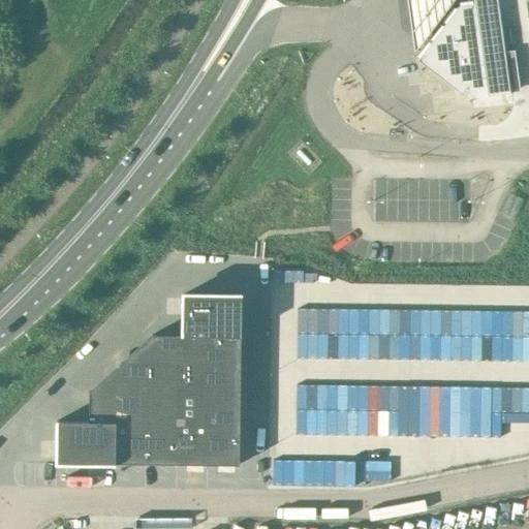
[(409,0),(410,3),(414,39),(416,56),(456,0),(409,0)]
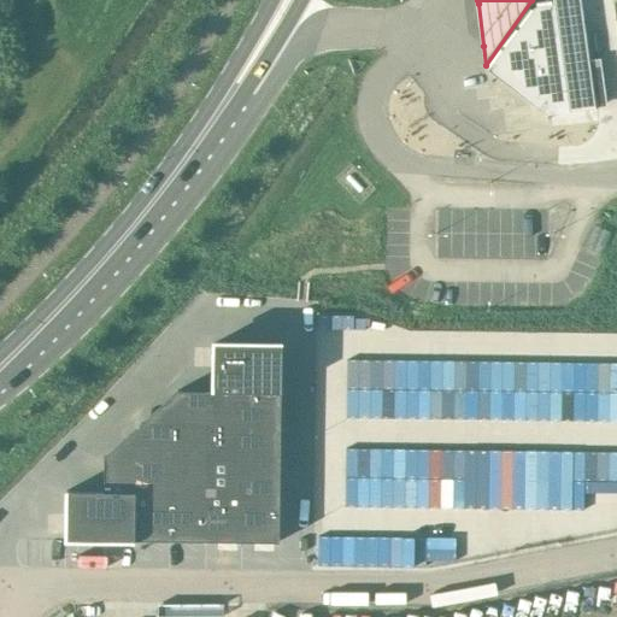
[(554,0),(556,7),(570,115),(583,113),(597,111),(581,0),(554,0)]
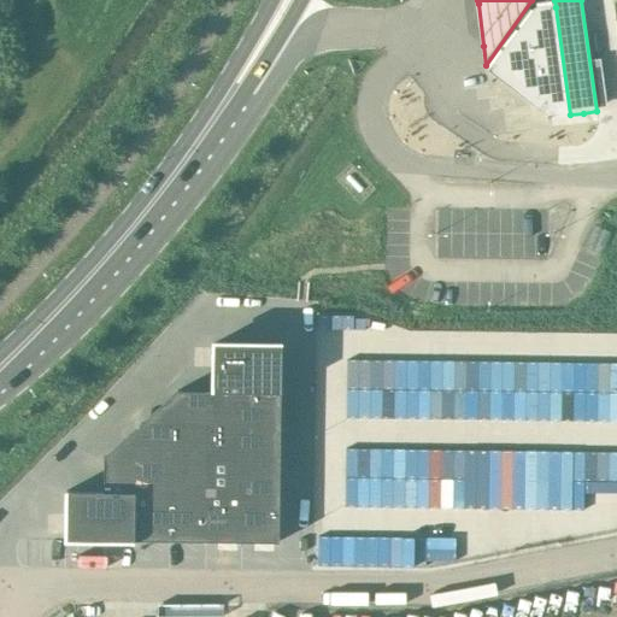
[(570,115),(556,7),(536,11),(489,74),(545,116),(544,119),(546,121),(547,116),(570,115)]
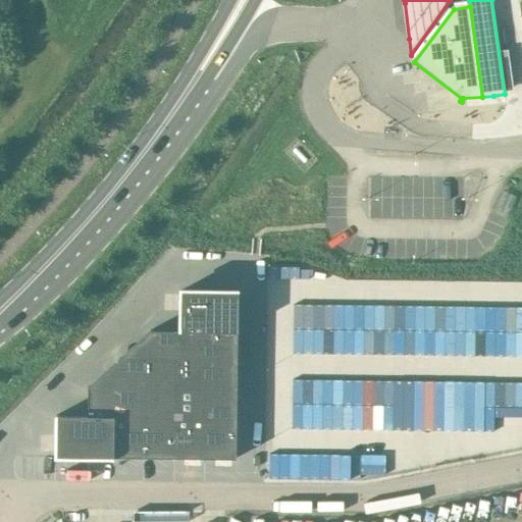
[(407,340),(429,340),(430,286),(348,284),(348,319),(357,320),(357,329),(407,330),(407,340)]
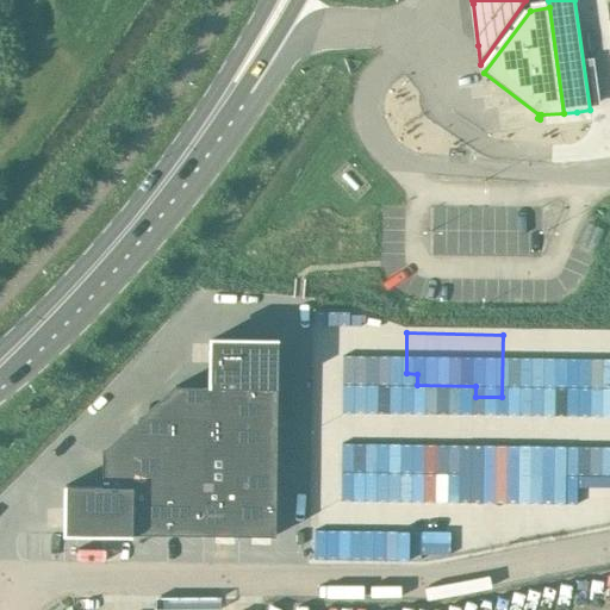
[(66,485),(66,534),(275,536),(278,341),(211,340),(210,387),(174,387),(103,453),(101,484),(66,485)]
